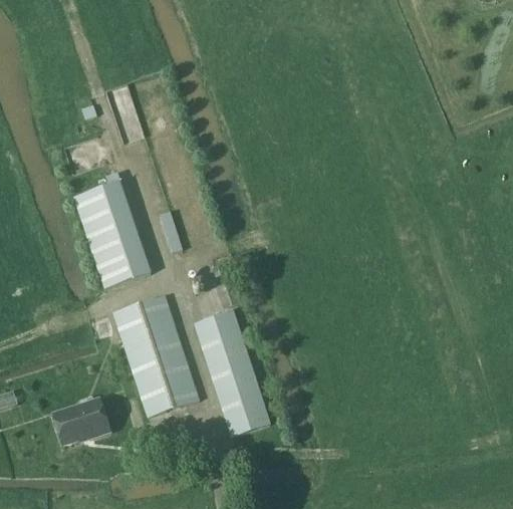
[(73,197),(102,287),(150,271),(119,181),(73,197)]
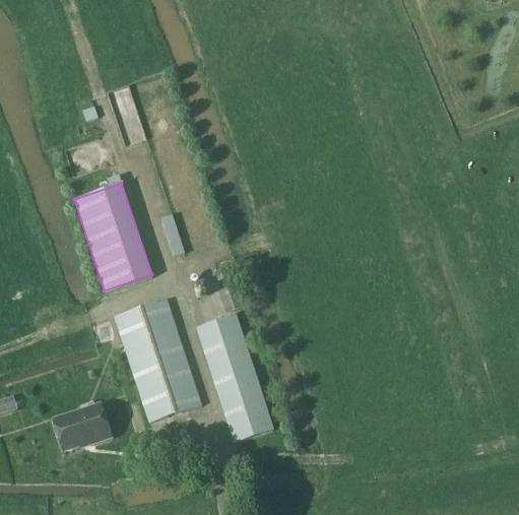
[(172,212),(161,215),(174,254),(184,251),(172,212)]
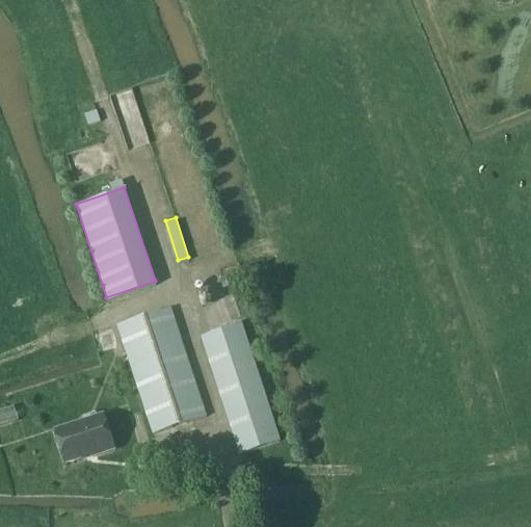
[(153,430),(185,420),(205,413),(169,306),(117,323),(153,430)]
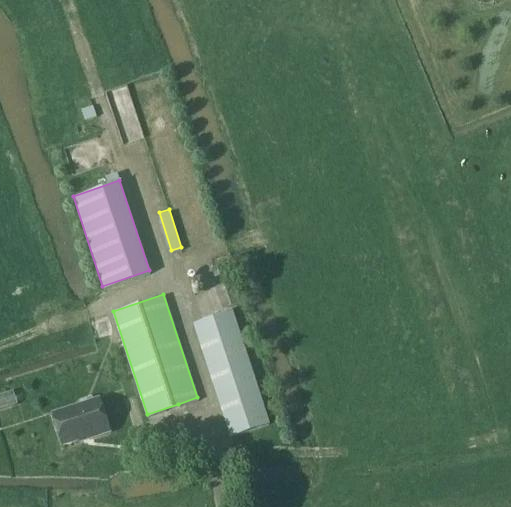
[(229,434),(268,421),(231,308),(193,321),(229,434)]
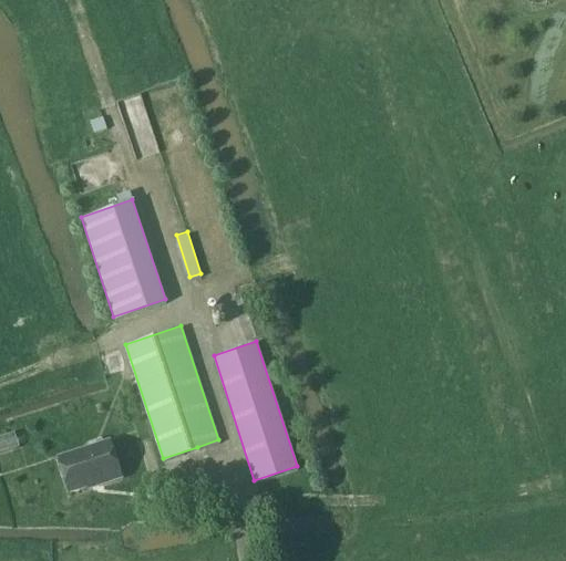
[(70,489),(120,473),(109,437),(58,454),(70,489)]
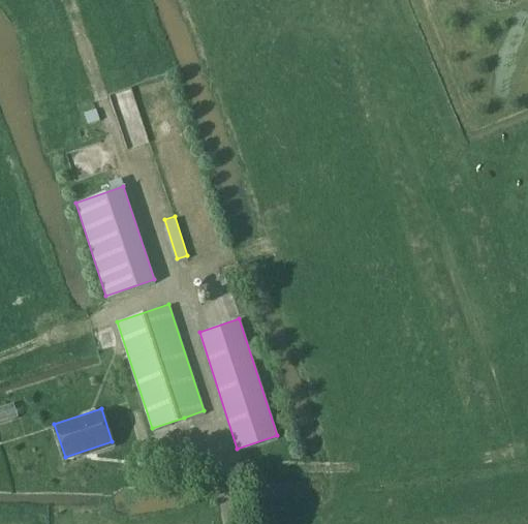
All buildings are outlined.
